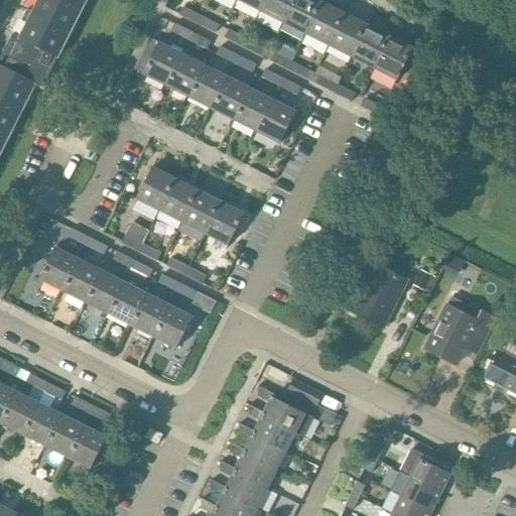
[(63,33),(78,6),(65,0),(39,0),(31,16),(63,33)]
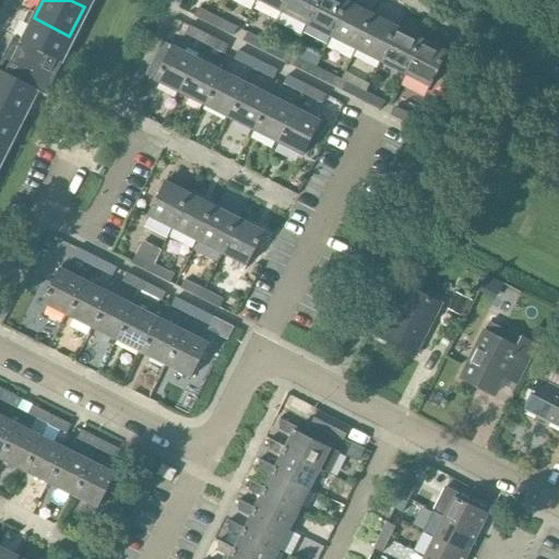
[(283,13),(288,0),(258,0),(283,13)]
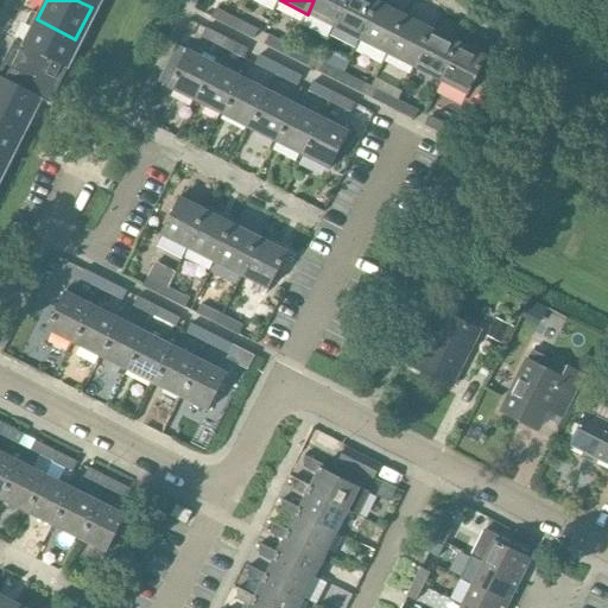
[(314,0),(308,14),(334,27),(347,0),(314,0)]
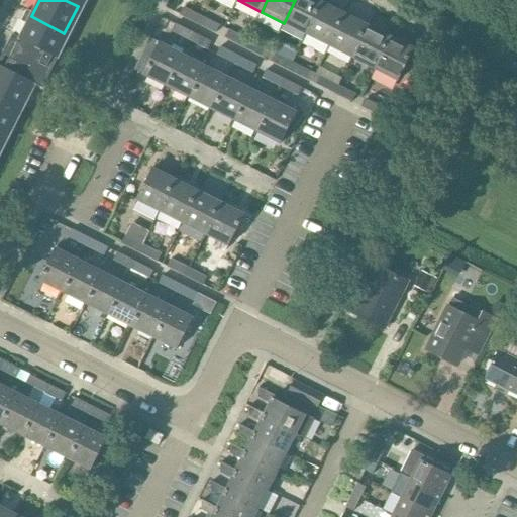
[(313,0),(295,0),(284,23),(306,34),(322,4),(313,0)]
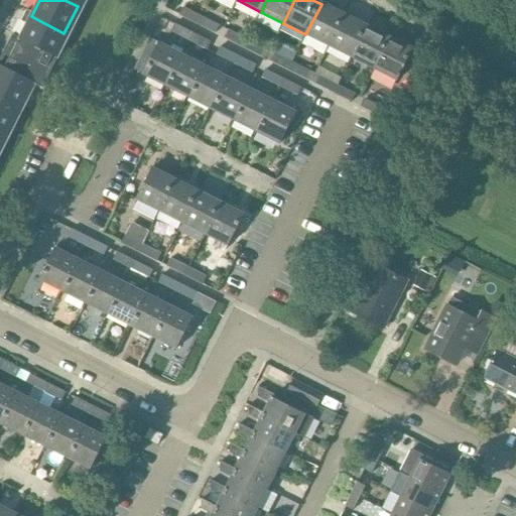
[(321,4),(305,34),(329,46),(345,16),(321,4)]
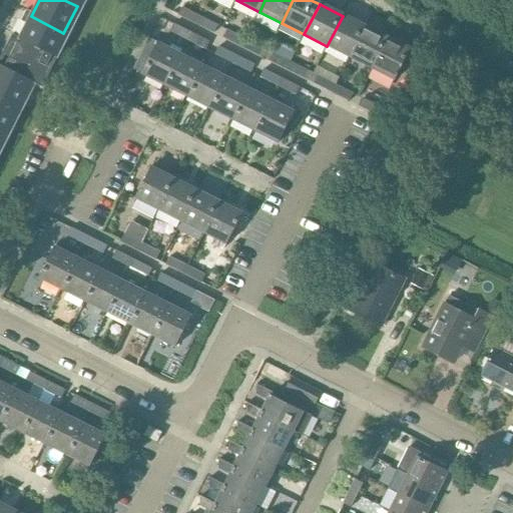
[(182,7),(179,15),(195,23),(199,16),(182,7)]
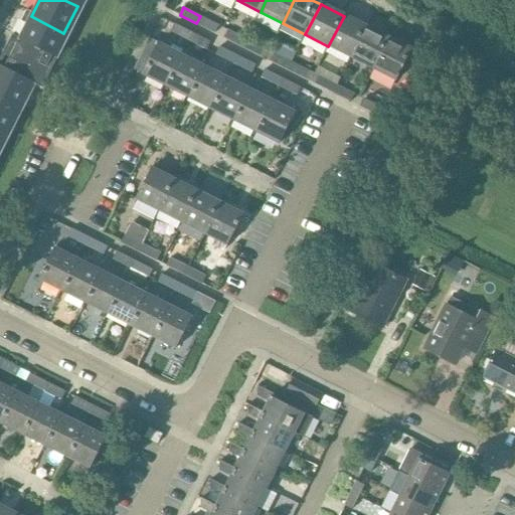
[(53,54),(63,33),(31,16),(19,40),(23,42),(21,46),(50,61),(53,54)]
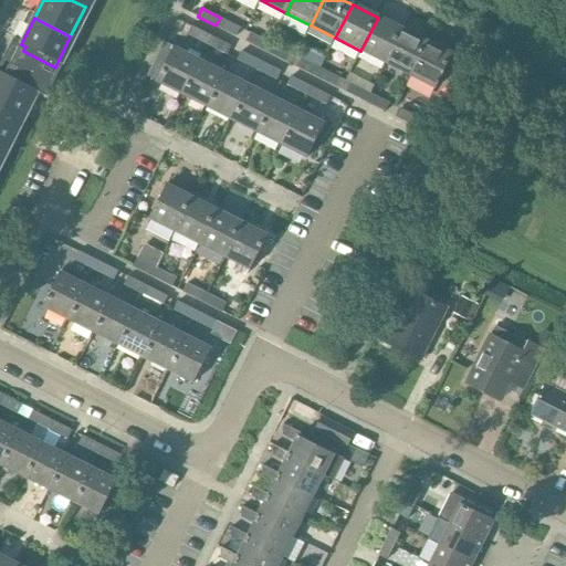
[(220,18),(216,25),(218,27),(237,37),(241,28),(221,18),(220,18)]
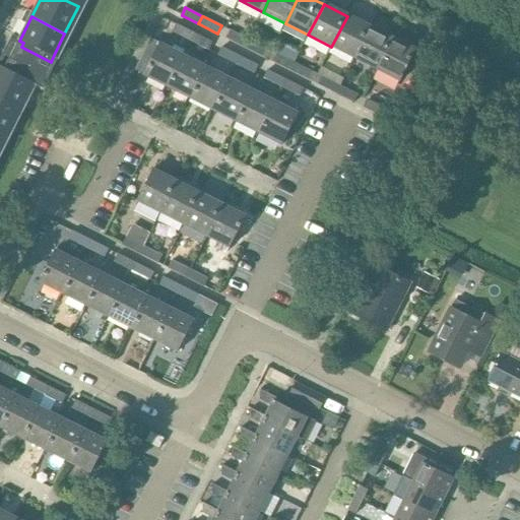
[(354,58),(370,27),(347,16),(331,47),(354,58)]
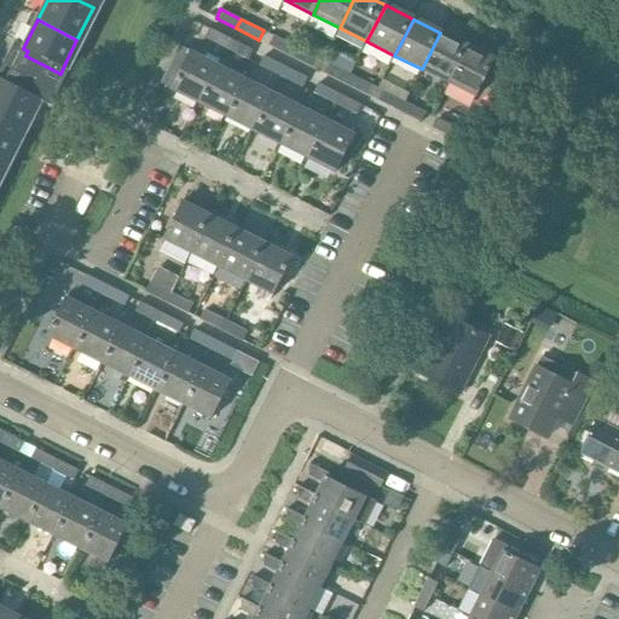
[(210,29),(207,38),(226,48),(231,39),(210,29)]
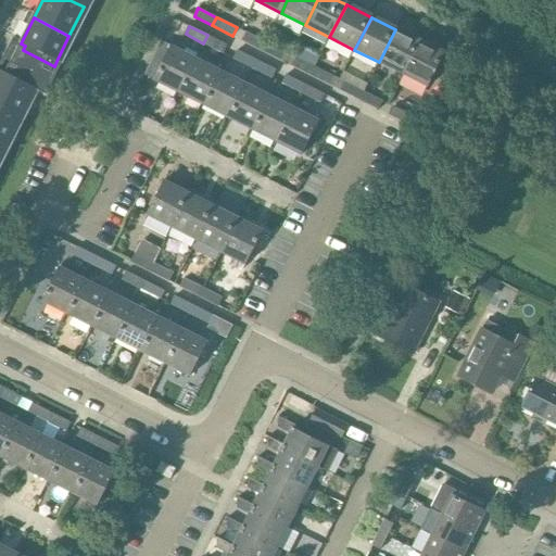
[(395,29),(379,62),(404,75),(407,70),(421,42),(395,29)]
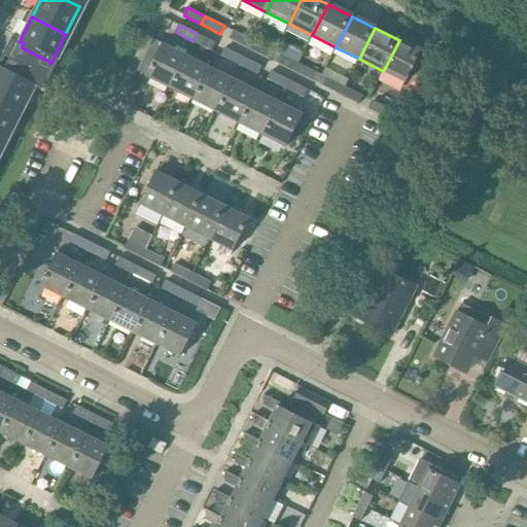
[(234,31),(231,39),(248,48),(252,40),(234,31)]
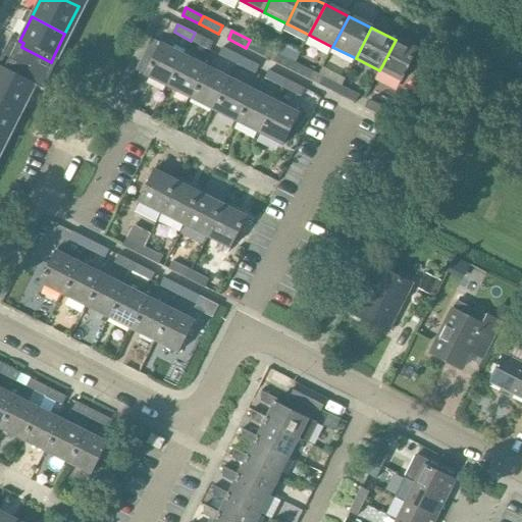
[(195,33),(191,41),(193,41),(210,50),(214,43),(196,34),(195,33)]
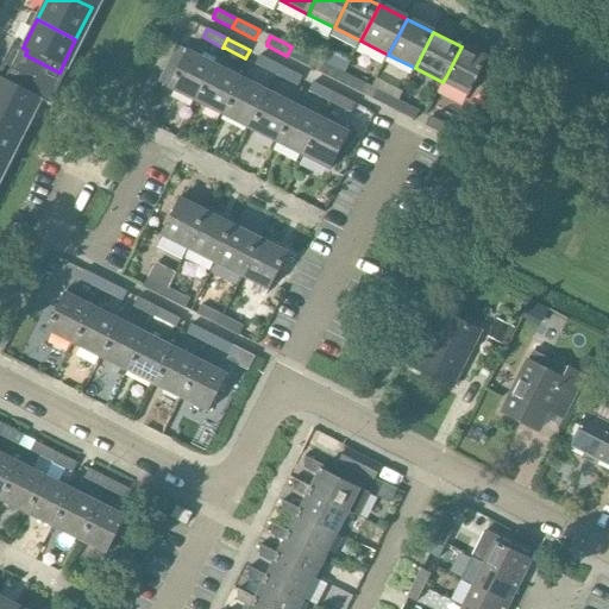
[(176,45),(170,57),(171,58),(182,64),(170,88),(195,101),(214,64),(188,51),(177,45),(176,45)]
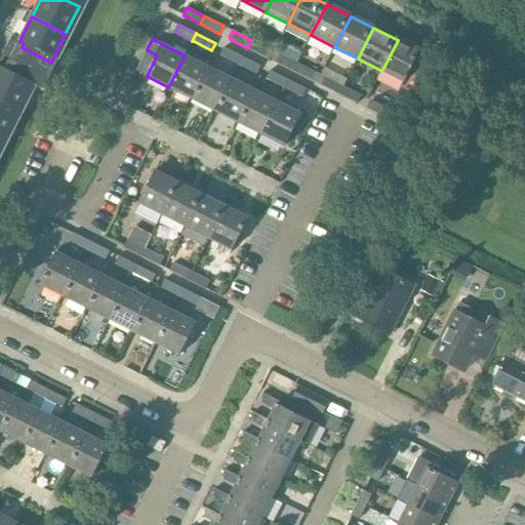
[(251,40),(247,48),(248,48),(267,57),(271,49),(252,40),(251,40)]
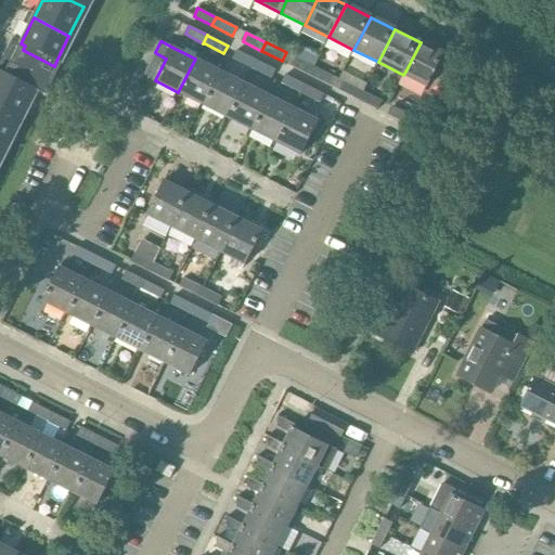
[(407,69),(403,75),(428,88),(436,72),(446,76),(453,60),(444,55),(444,54),(421,42),(407,69)]
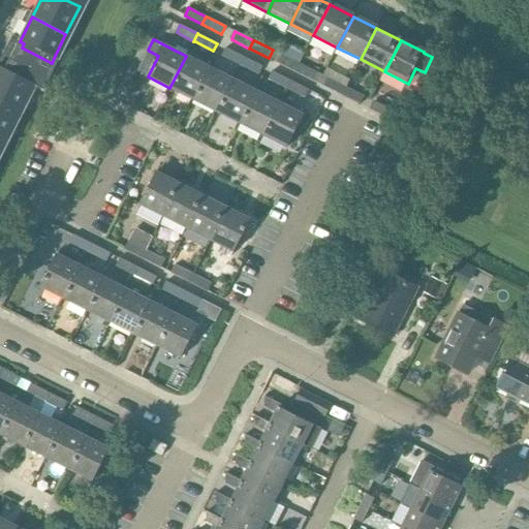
[(0,61),(0,67),(31,84),(44,90),(55,69),(60,59),(55,56),(52,63),(22,48),(18,45),(13,54),(6,50),(0,61)]
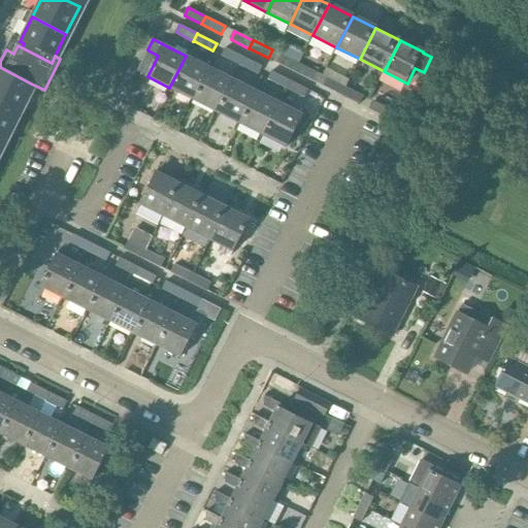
[(226,47),(222,56),(238,65),(243,56),(226,47)]
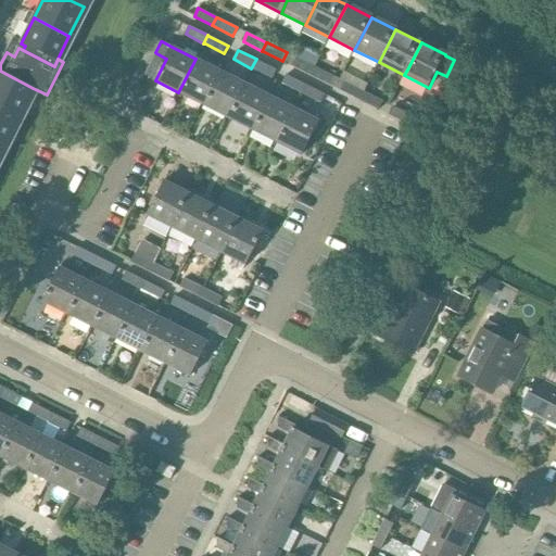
[(295,58),(291,66),(311,75),(315,66),(295,58)]
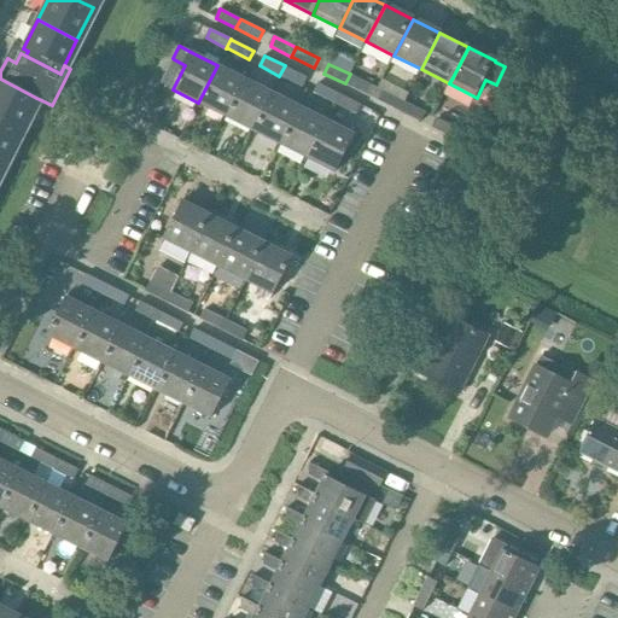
[(217,65),(198,103),(200,103),(226,116),(227,115),(229,109),(245,80),(219,66),(217,65)]
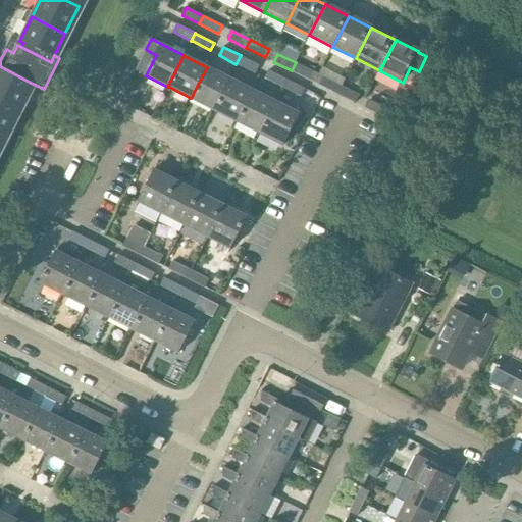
[(241,55),(236,64),(238,65),(256,74),(260,66),(260,65),(242,56),(241,55)]
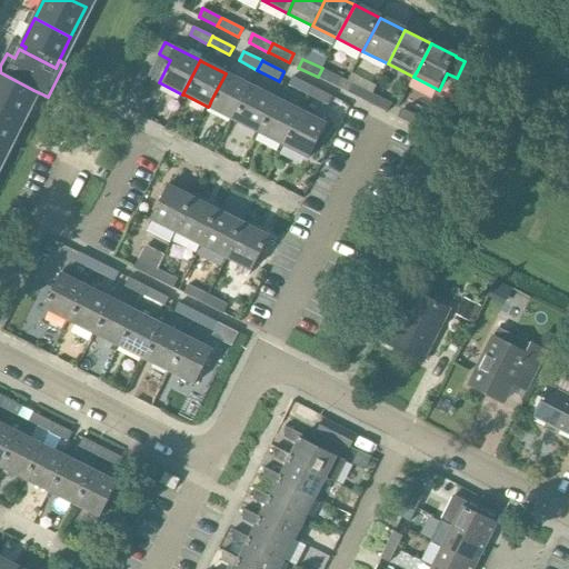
[(322,68),(318,77),(318,78),(319,78),(339,88),(343,79),(323,69),(322,68)]
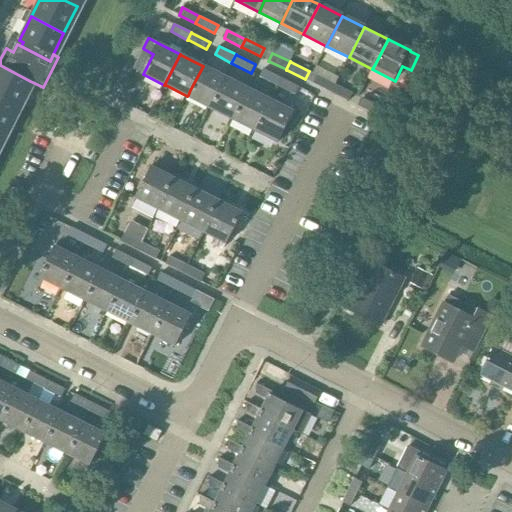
[(0,99),(17,108),(30,81),(0,65),(0,99)]
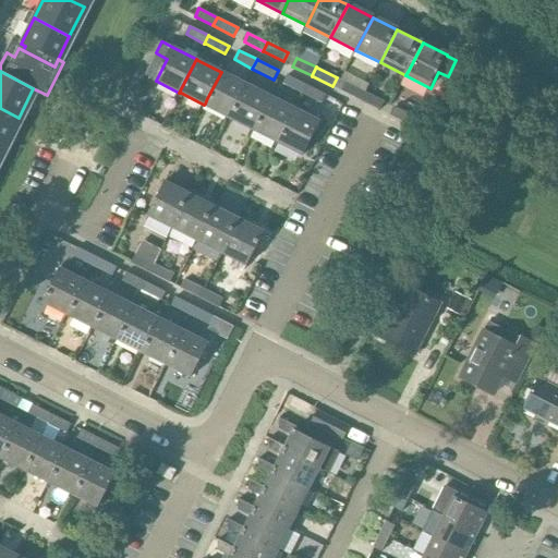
[(205,104),(204,105),(205,106),(228,117),(244,83),(222,72),(221,72),(207,98),(205,104)]
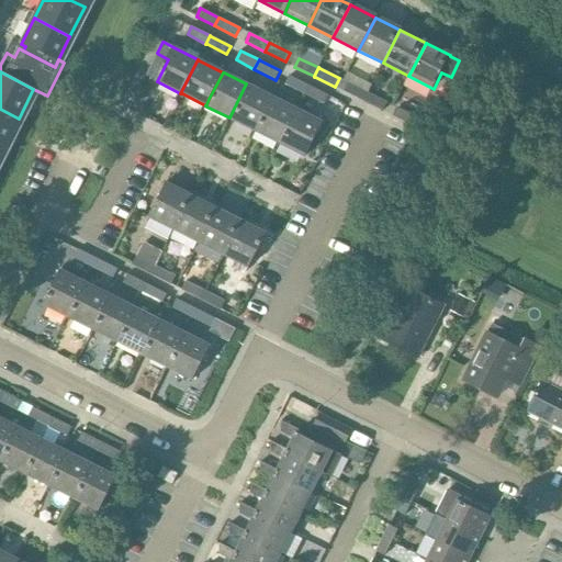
[(305,94),(310,86),(290,76),(285,85),(305,94)]
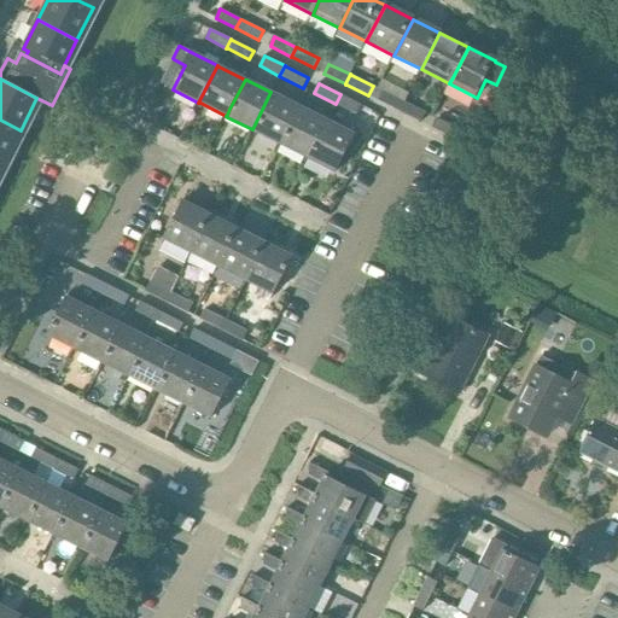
[(400,111),(404,101),(384,91),(379,101),(400,111)]
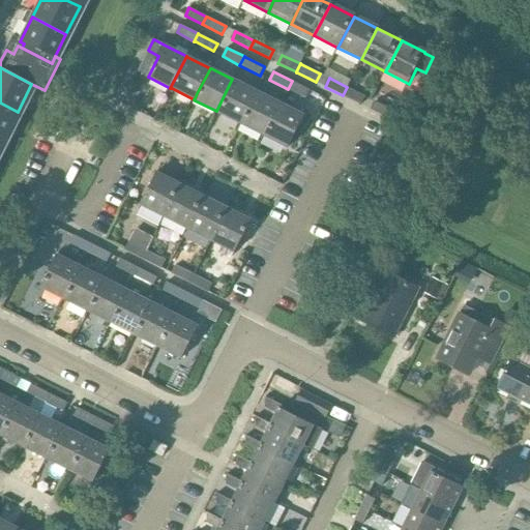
[(239,123),(256,91),(232,79),(216,111),(239,123)]
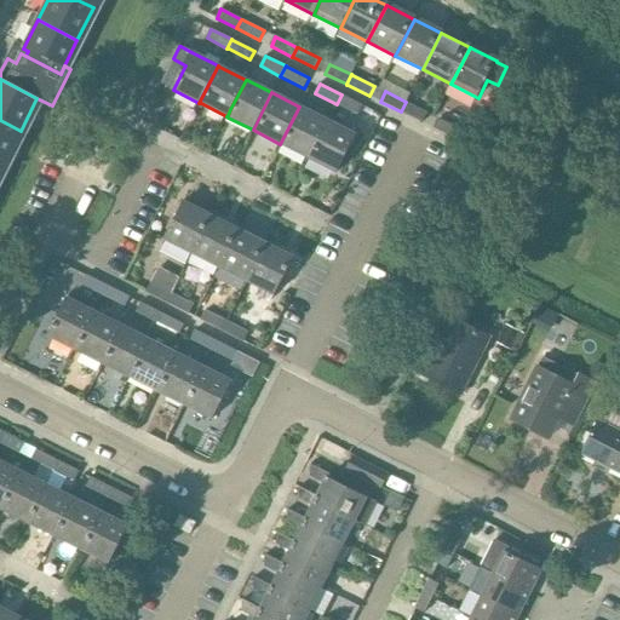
[(342,95),(337,104),(359,115),(363,105),(342,95)]
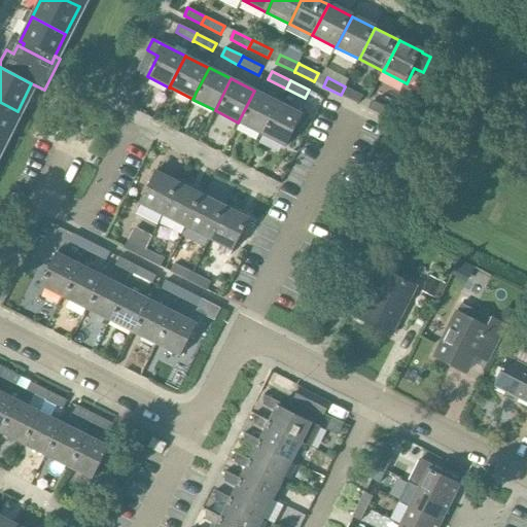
[(345,86),(341,95),(359,104),(363,96),(345,86)]
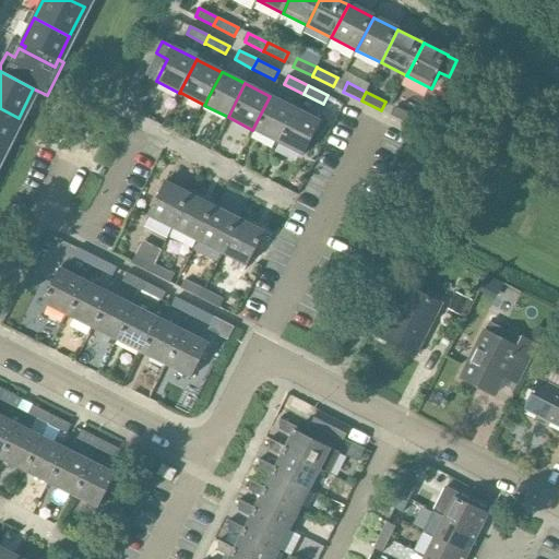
[(270,96),(252,130),(280,143),(280,142),(280,141),(296,109),(270,96)]
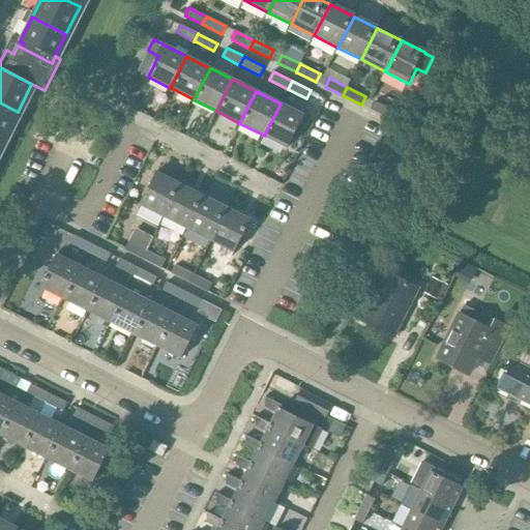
[(390,119),(393,111),(375,101),(372,110),(390,119)]
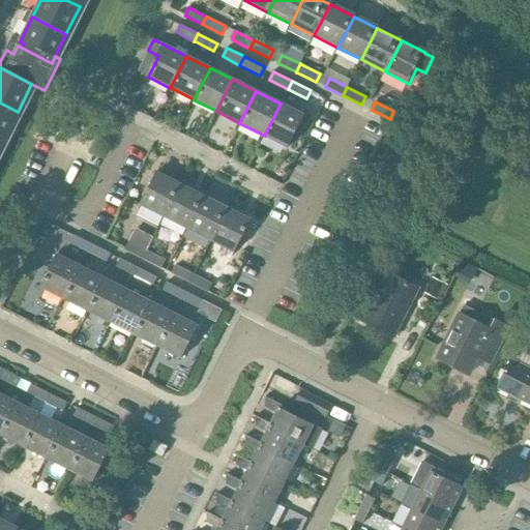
[(0,135),(4,138),(18,112),(0,102),(0,135)]
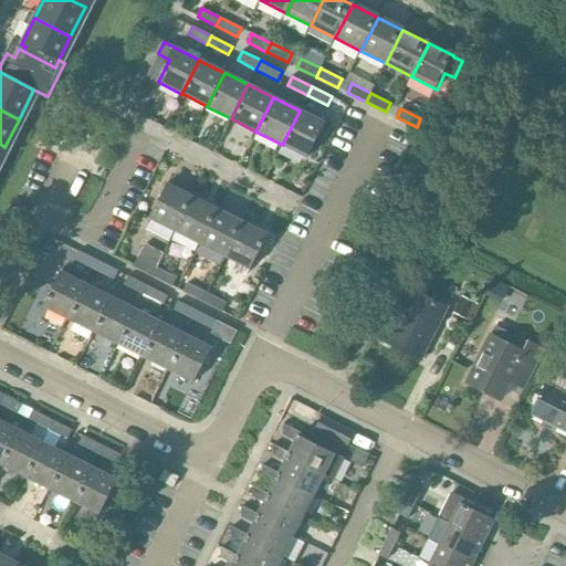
[(283,143),(283,145),(307,157),(325,124),(300,111),(283,143)]
